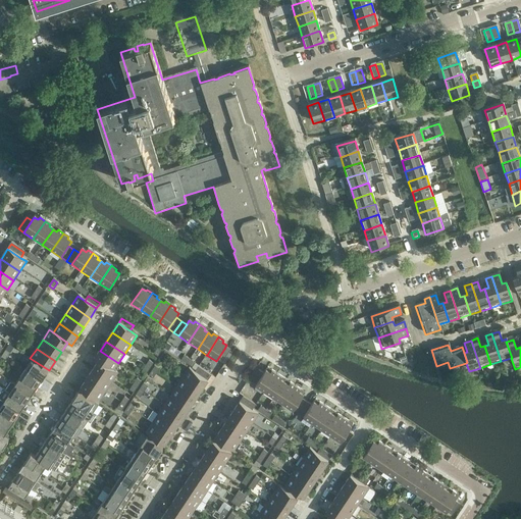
[(157,358),(161,352),(157,349),(153,355),(157,358)]
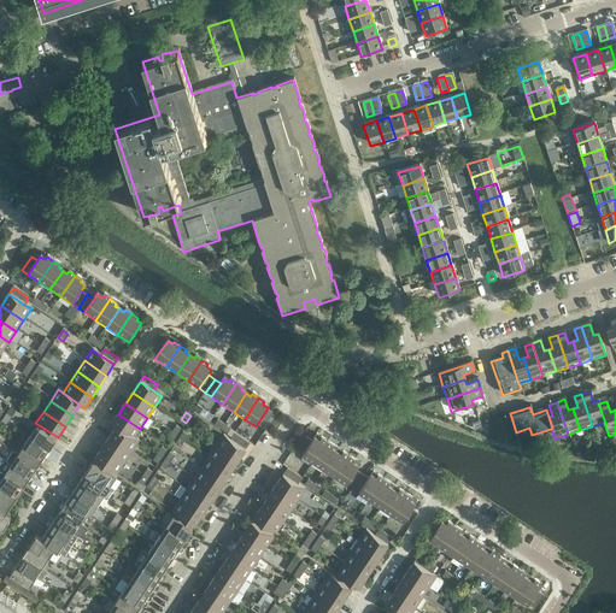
[(262,430),(271,417),(265,412),(256,426),(262,430)]
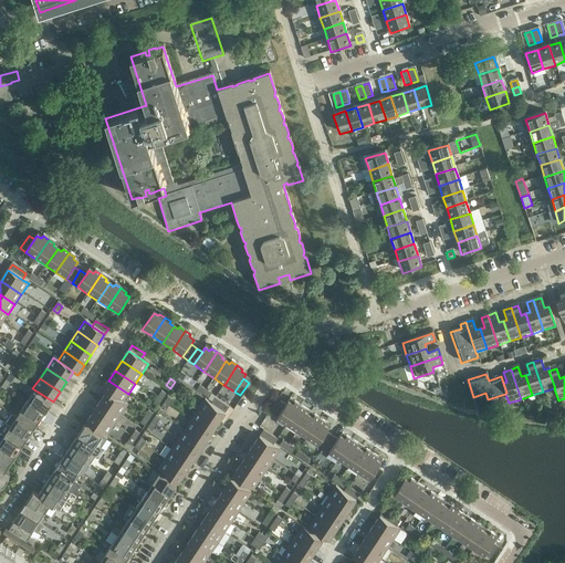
[(128,394),(108,381),(101,392),(105,394),(106,394),(122,404),(128,394)]
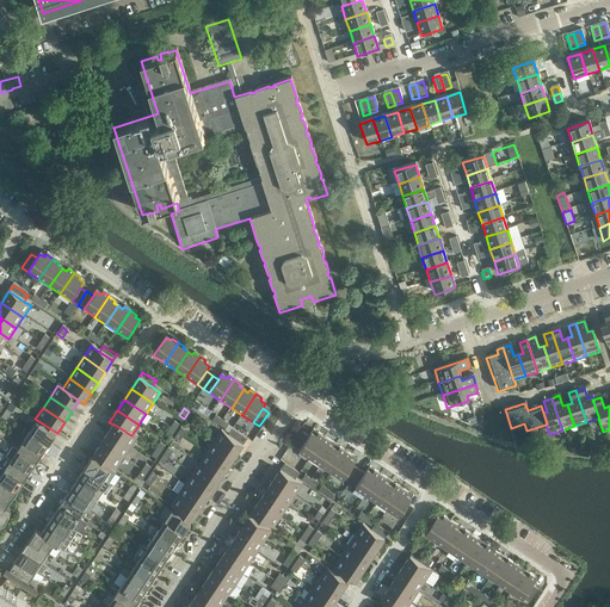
[(55,435),(45,429),(36,423),(30,433),(39,439),(49,446),(55,435)]
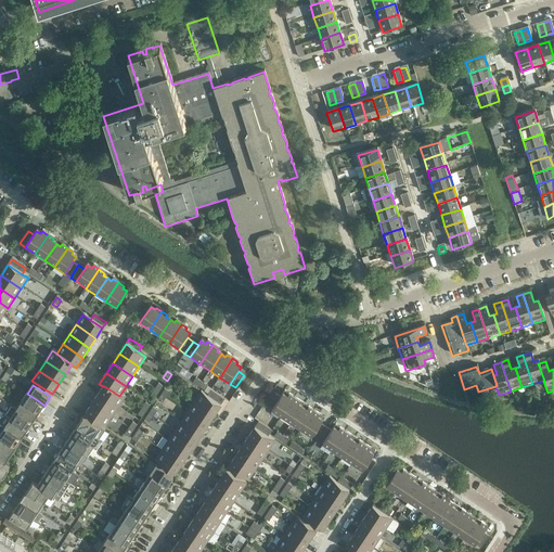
[(124,398),(119,396),(104,386),(103,386),(98,396),(117,409),(124,398)]
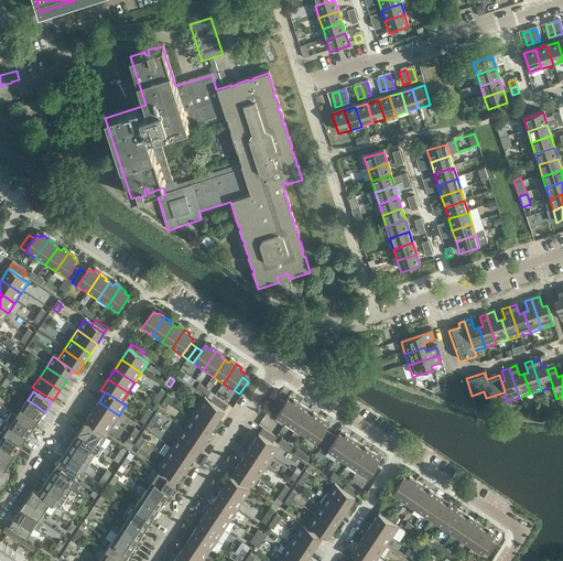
[(227,408),(214,398),(209,403),(224,413),(227,408)]
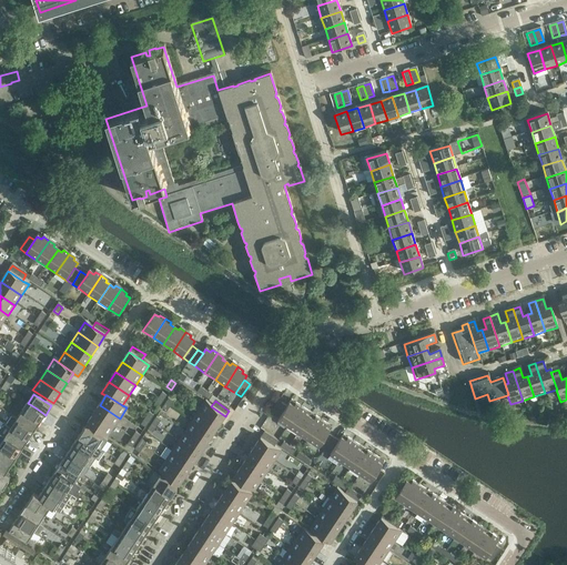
[(225,416),(211,406),(205,402),(198,413),(219,426),(225,416)]
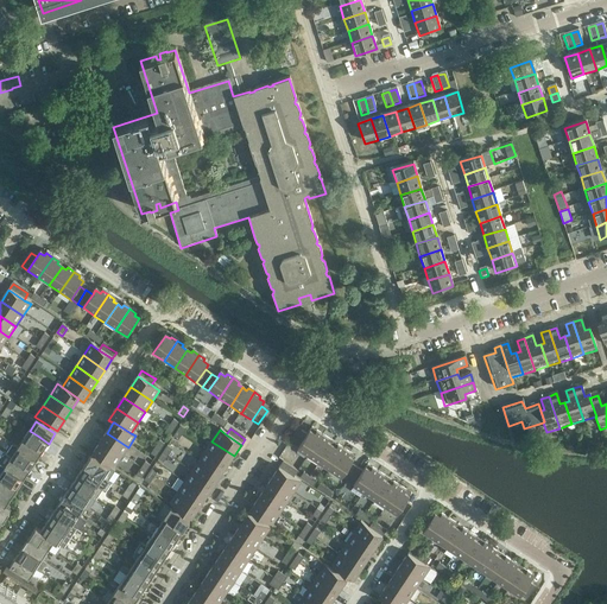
[(49,444),(39,437),(30,431),(23,440),(42,453),(49,444)]
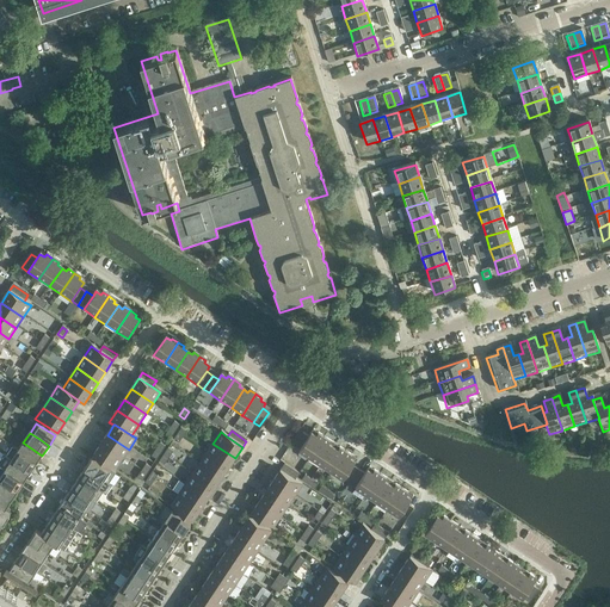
[(299,452),(308,439),(302,434),(293,448),(299,452)]
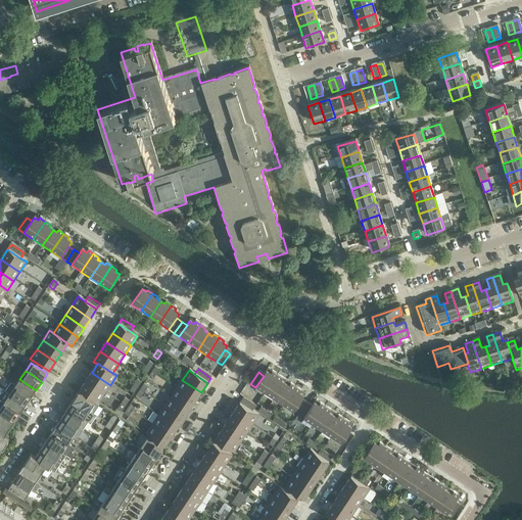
[(265,394),(277,376),(272,373),(270,375),(266,372),(264,376),(255,387),(265,394)]
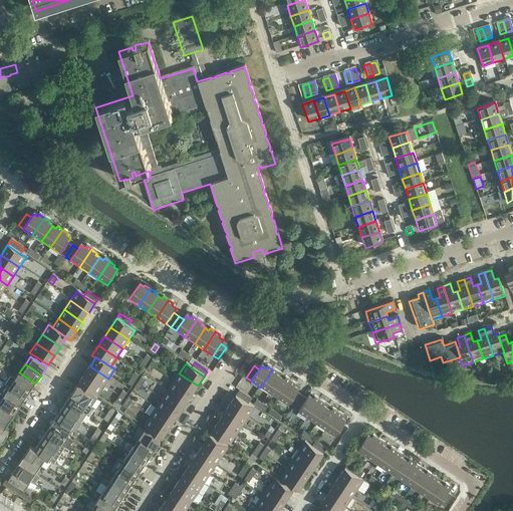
[(108,378),(90,366),(84,375),(102,388),(108,378)]
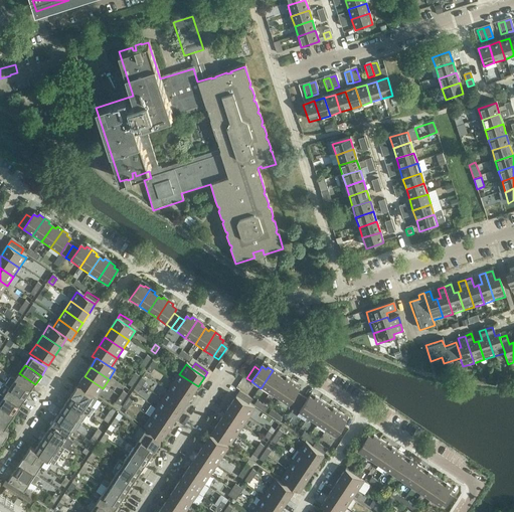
[(270,394),(281,378),(277,376),(278,374),(273,370),(261,388),(270,394)]
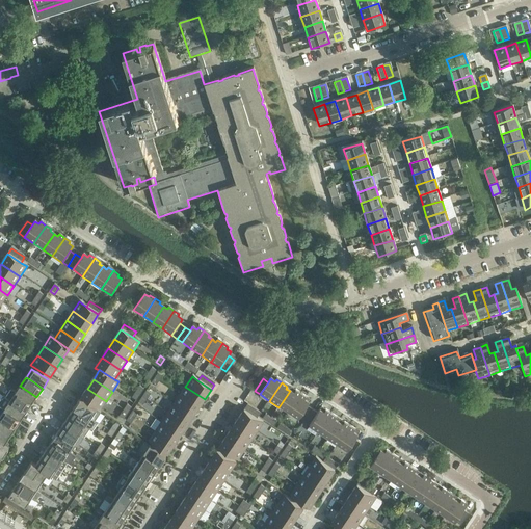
[(36,397),(20,386),(15,394),(31,405),(36,397)]
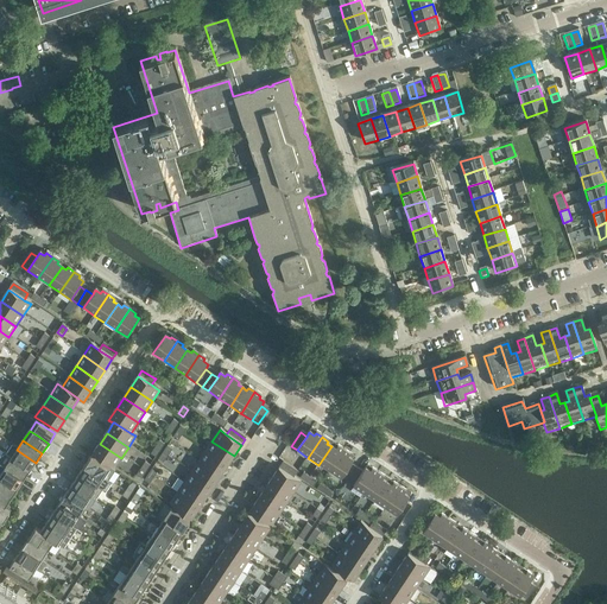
[(234,456),(212,442),(204,452),(227,466),(234,456)]
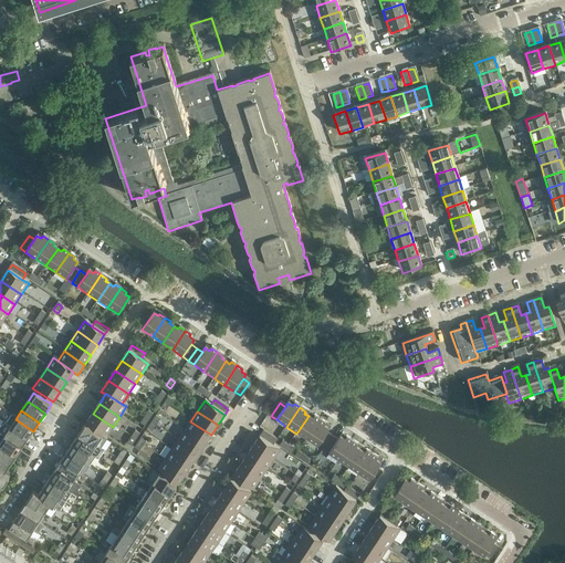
[(113,427),(93,414),(86,424),(106,437),(113,427)]
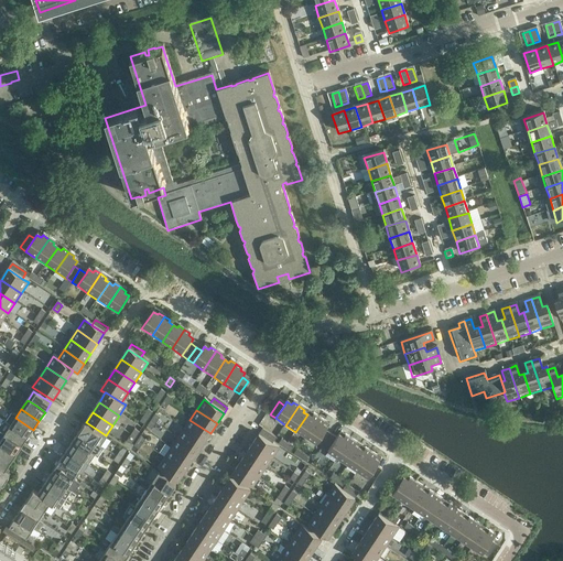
[(305,438),(318,419),(313,416),(311,418),(307,414),(295,432),(305,438)]
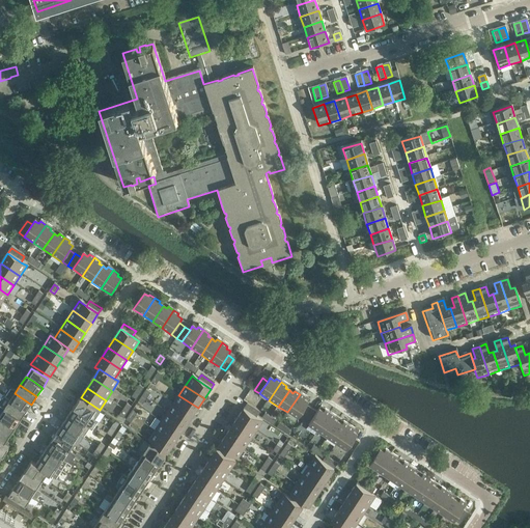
[(31,405),(15,393),(9,401),(26,413),(31,405)]
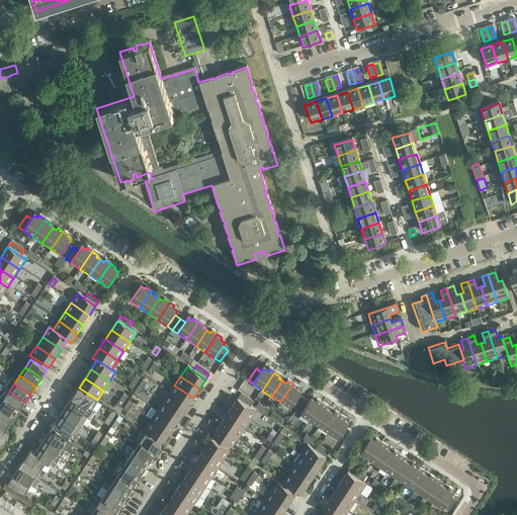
[(298,397),(300,393),(296,390),(297,388),(292,384),(280,402),(290,409),(290,408),(298,397)]
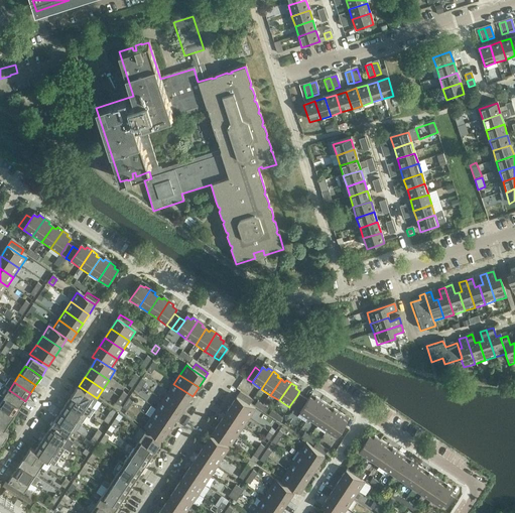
[(192,396),(173,384),(167,393),(186,405),(192,396)]
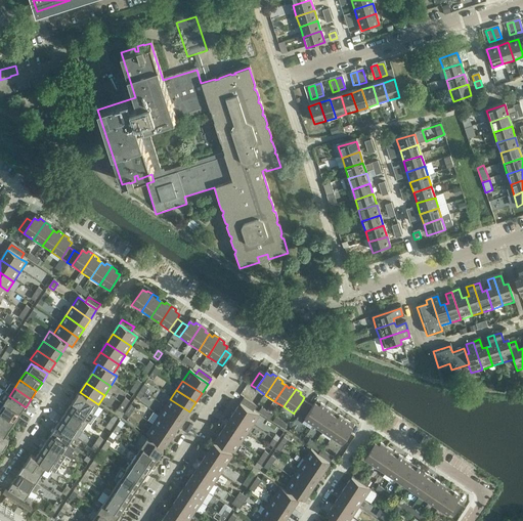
[(94,405),(86,400),(78,394),(73,403),(81,408),(89,414),(94,405)]
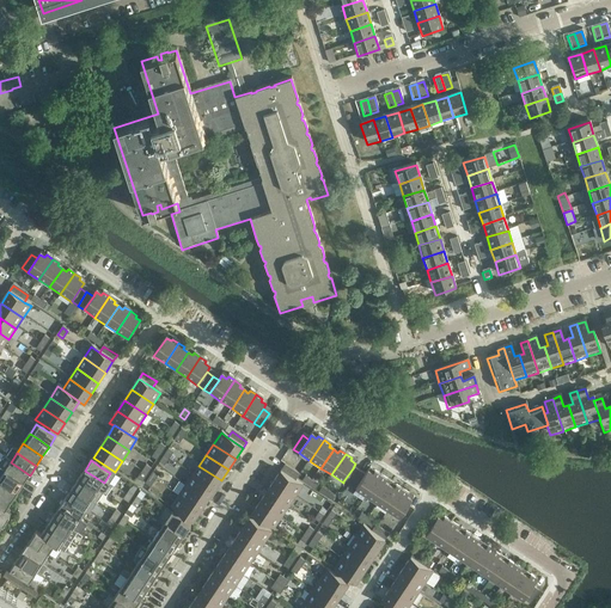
[(30,476),(11,462),(4,472),(23,485),(30,476)]
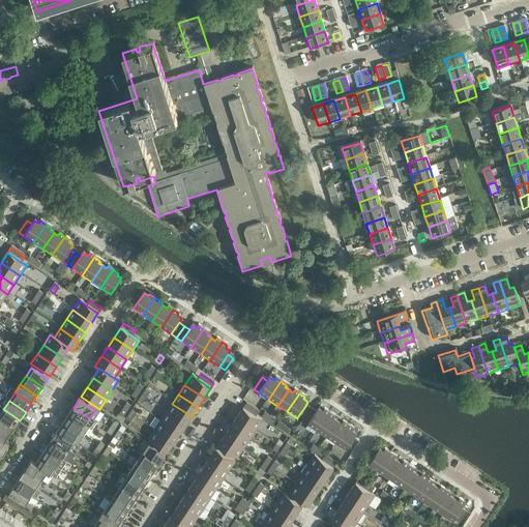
[(192,416),(172,404),(166,413),(185,426),(192,416)]
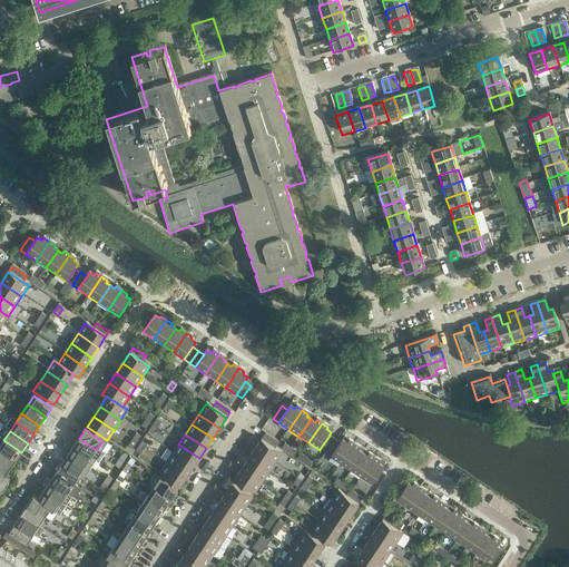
[(278,445),(268,438),(265,434),(261,440),(263,442),(275,450),(278,445)]
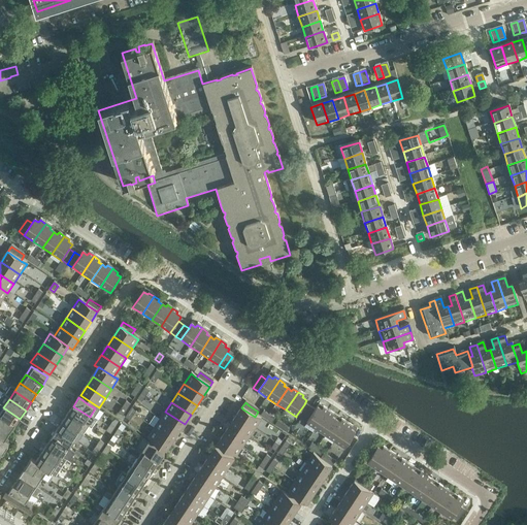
[(301,420),(309,407),(304,404),(296,416),(301,420)]
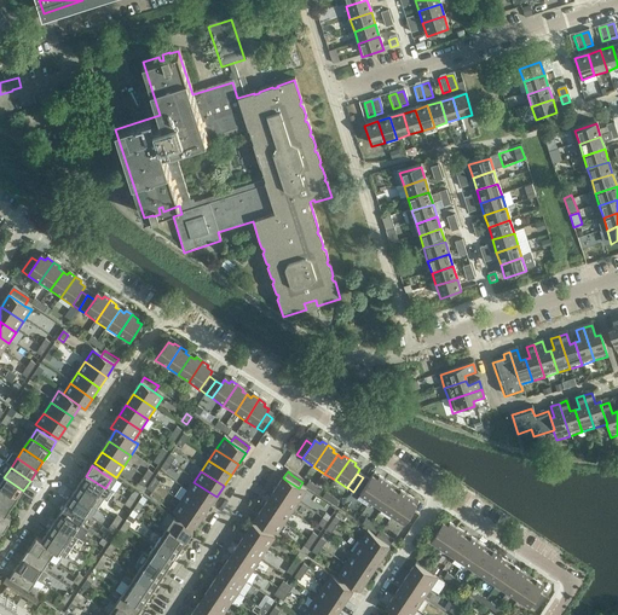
[(105,488),(96,482),(86,476),(79,486),(98,498),(105,488)]
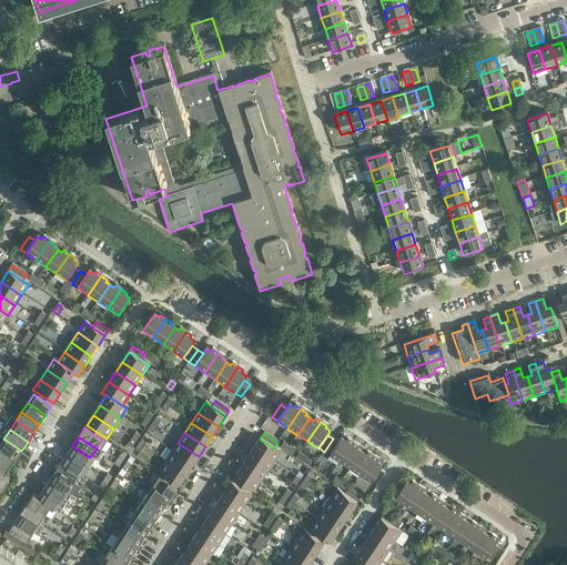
[(21,451),(3,439),(0,443),(0,449),(16,460),(21,451)]
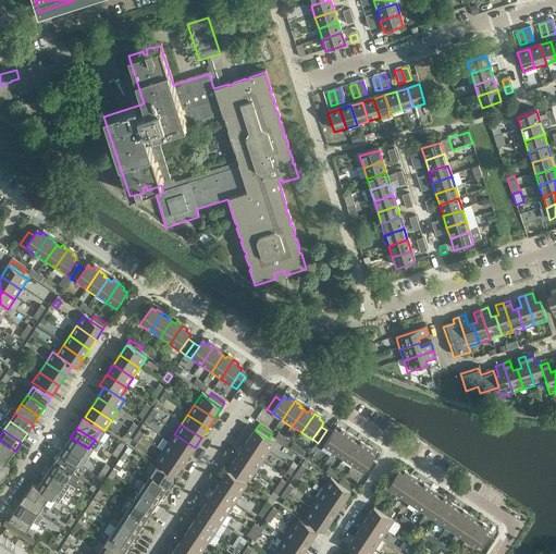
[(323,446),(332,434),(326,430),(318,443),(323,446)]
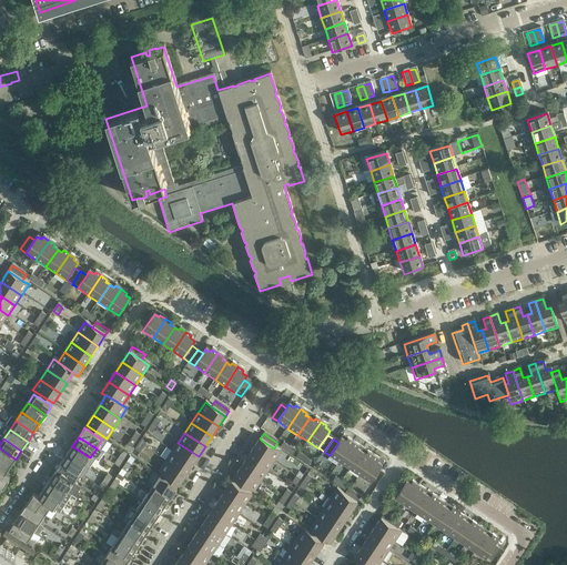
[(340,463),(353,443),(347,440),(345,442),(341,439),(338,443),(330,455),(340,463)]
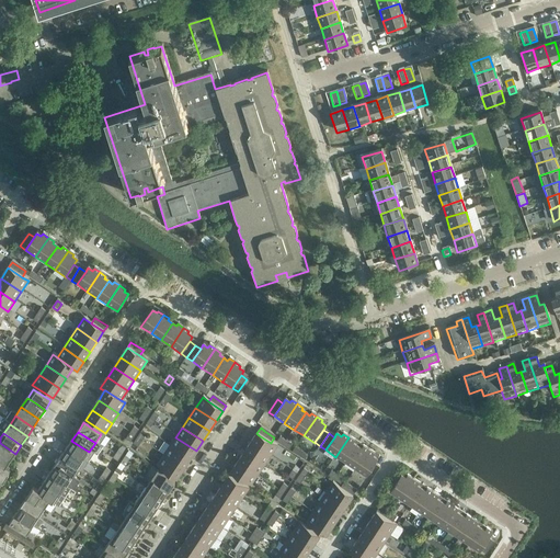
[(277,447),(271,443),(259,435),(256,440),(254,439),(250,444),(270,457),(277,447)]
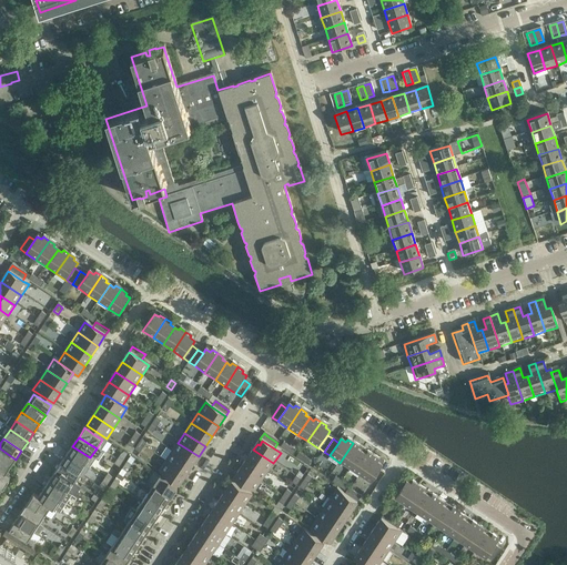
[(199,456),(178,443),(171,453),(192,466),(199,456)]
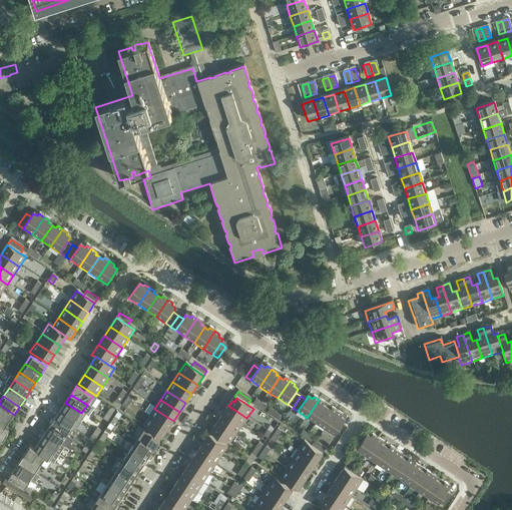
[(316,424),(327,408),(323,406),(324,404),(319,400),(307,418),(316,424)]
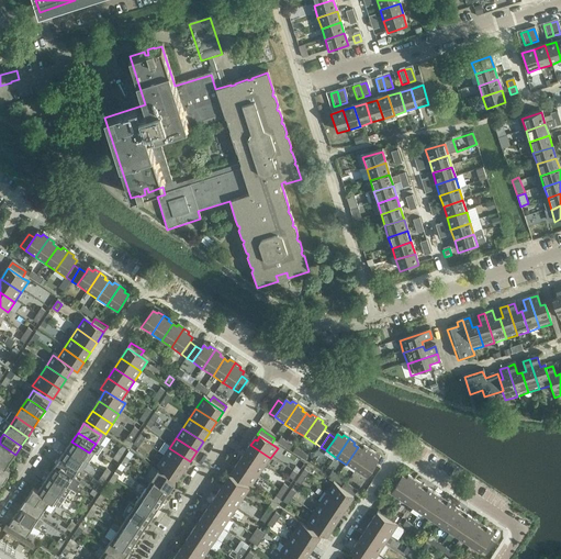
[(89,453),(71,442),(66,450),(83,461),(89,453)]
